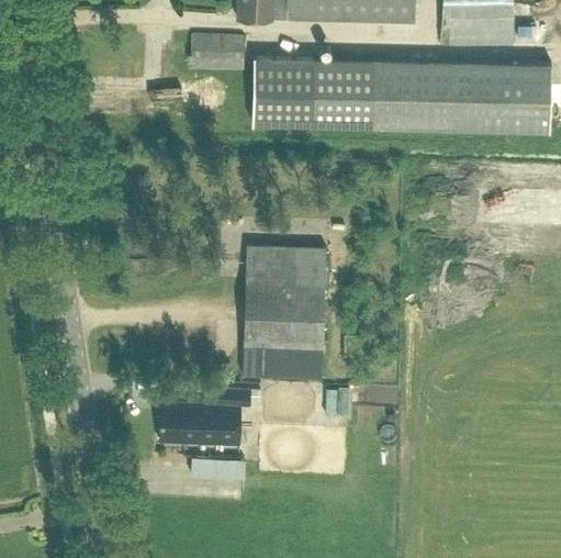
[(237,0),(237,19),(414,23),(414,0),(237,0)]
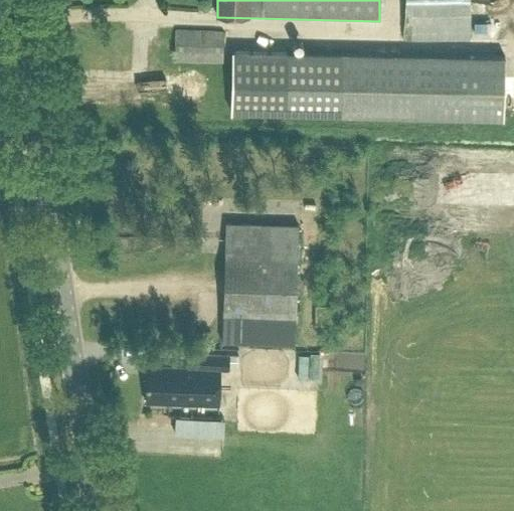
[(403,0),(403,43),(470,42),(468,0),(403,0)]
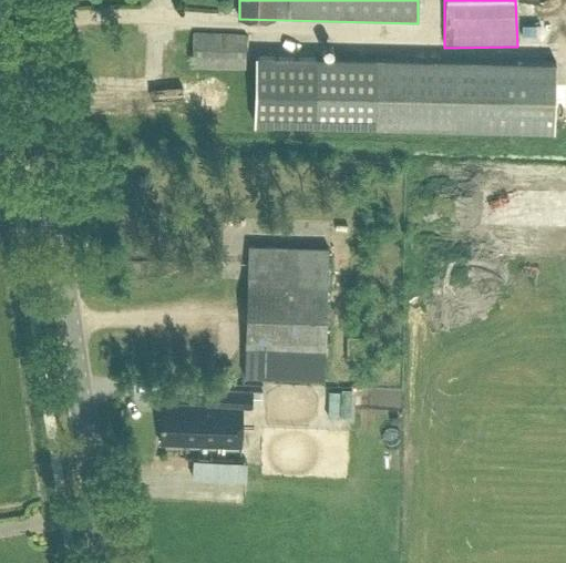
[(193,70),(245,72),(247,37),(194,36),(193,70)]
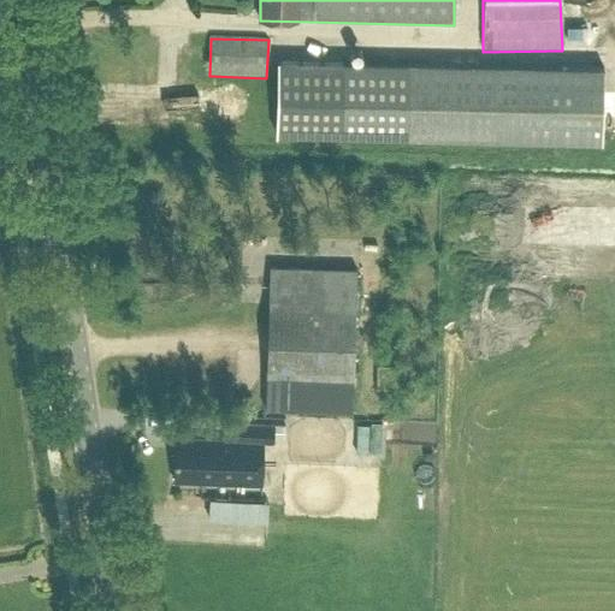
[(602,146),(604,72),(282,64),(279,137),(602,146)]
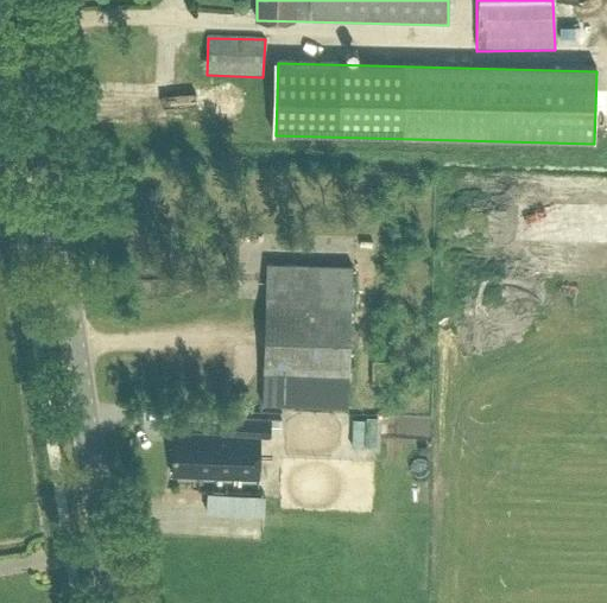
[(454,228),(470,227),(472,243),(509,242),(507,208),(453,211),(454,228)]
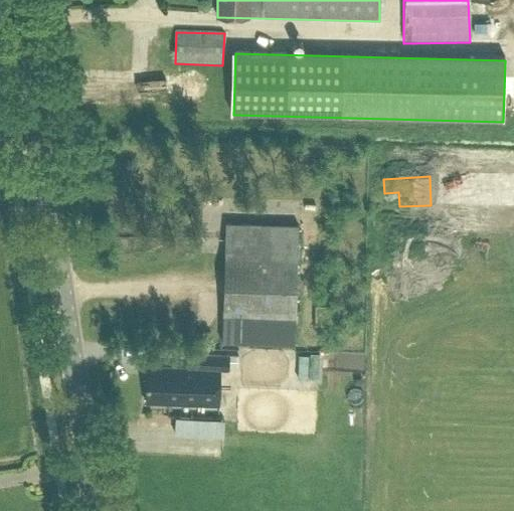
[(298,228),(226,225),(221,344),(294,347),(298,228)]
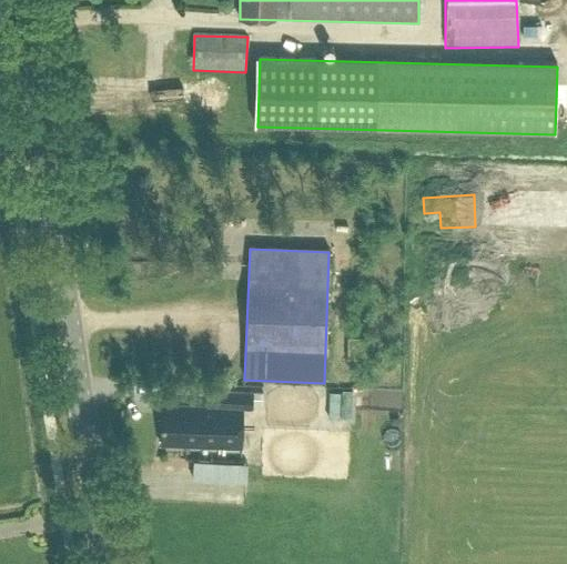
[(253,395),(216,393),(208,393),(206,409),(163,406),(161,447),(242,451),(244,410),(253,411),(253,395)]
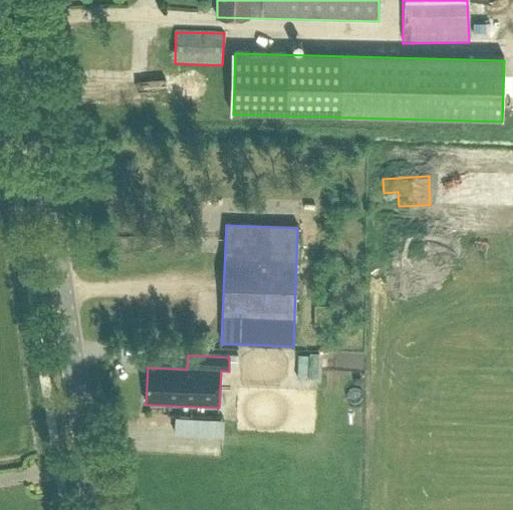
[(230,357),(229,371),(237,371),(237,357),(230,357)]
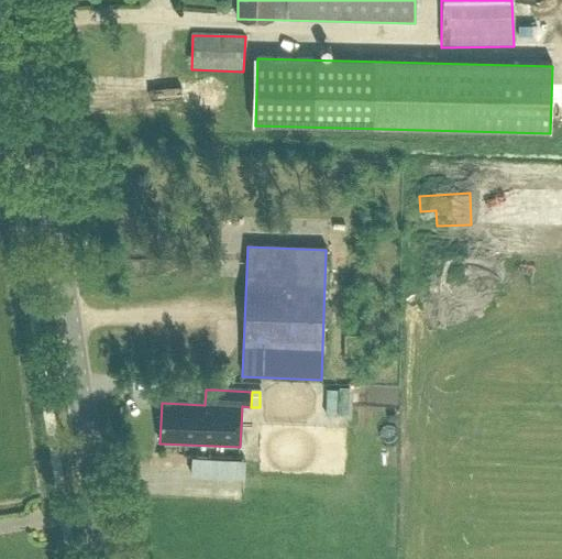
[(198,471),(246,472),(246,456),(199,455),(198,471)]
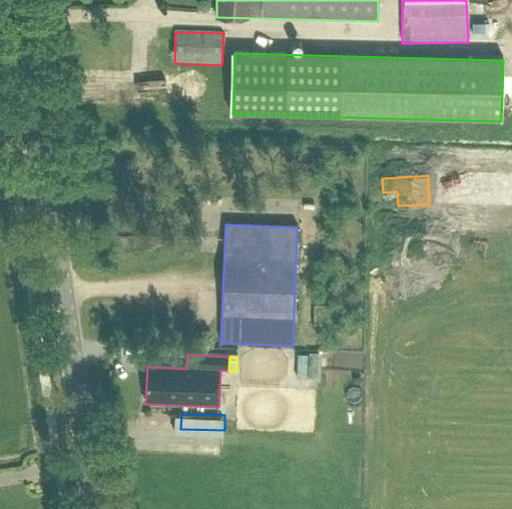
[(197,453),(218,454),(219,442),(198,441),(197,453)]
